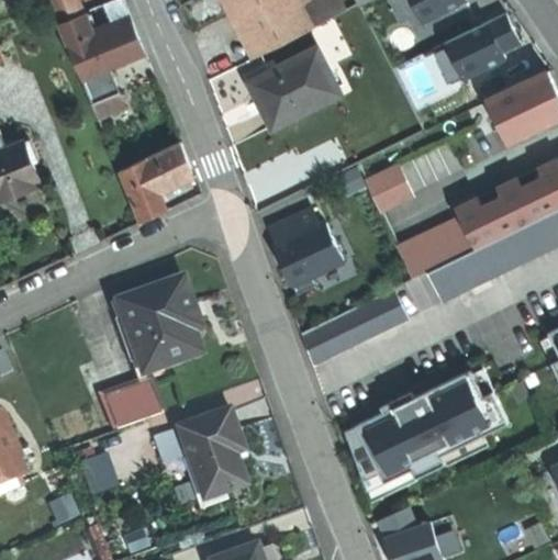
[(48,0),(58,24),(84,14),(77,0),(48,0)]
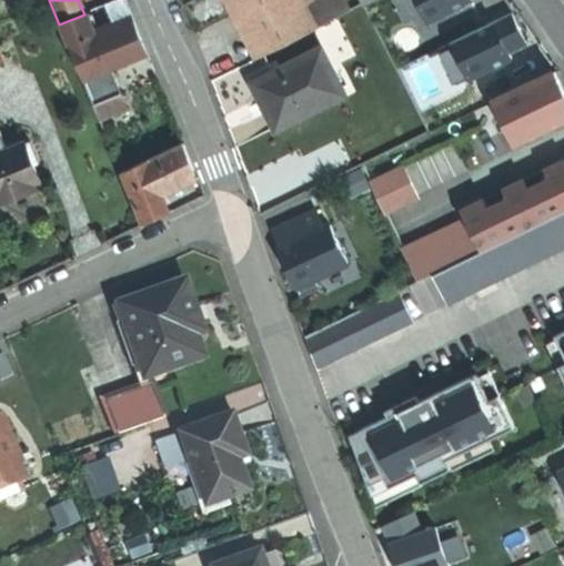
[(292,0),(230,0),(261,56),(310,31),(296,7),(292,0)]
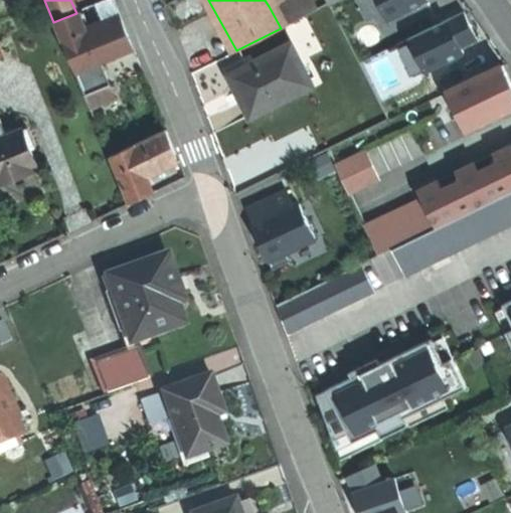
[(280,0),(269,6),(281,28),(315,9),(310,0),(280,0)]
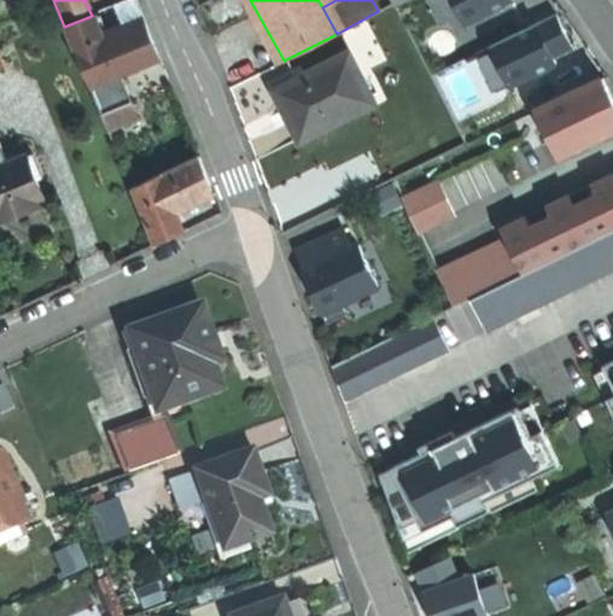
[(136,7),(117,16),(126,36),(145,29),(146,28),(136,7)]
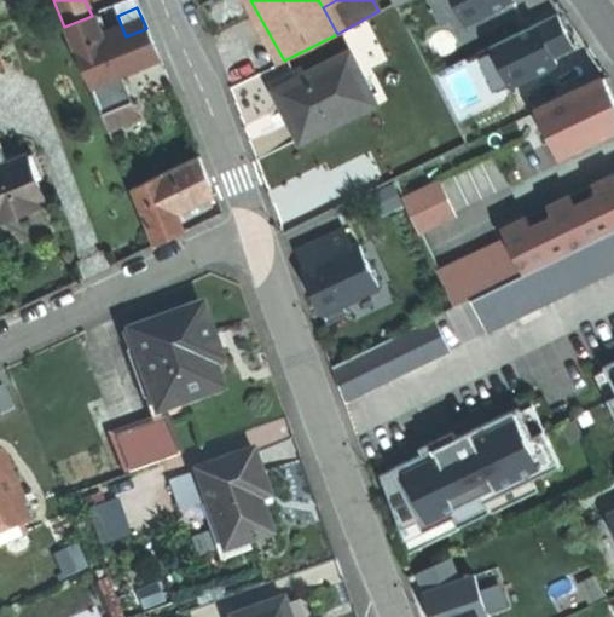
[(497,96),(569,64),(565,52),(581,45),(567,12),(478,51),(497,96)]
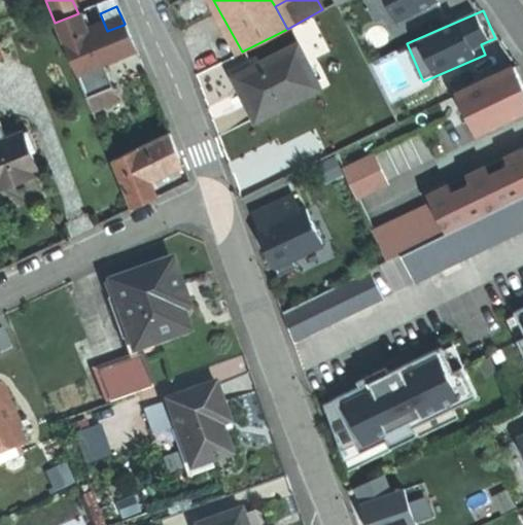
[(78,13),(55,23),(65,47),(88,38),(78,13)]
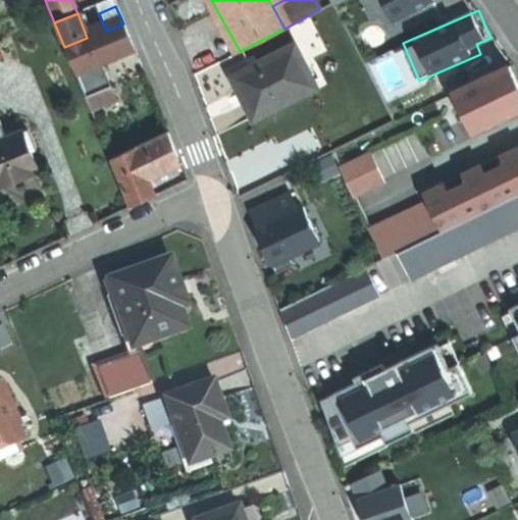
[(87,38),(64,47),(74,73),(101,63),(133,50),(127,37),(122,24),(106,31),(87,38)]
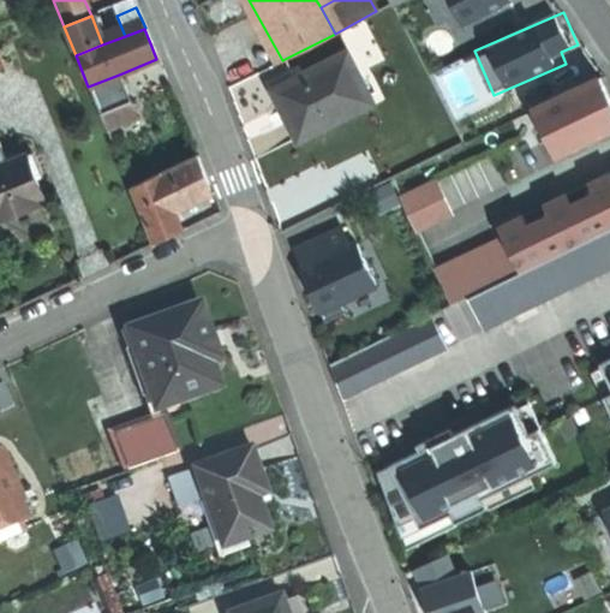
[(344,53),(269,91),(281,117),(293,142),(369,103),(344,53)]
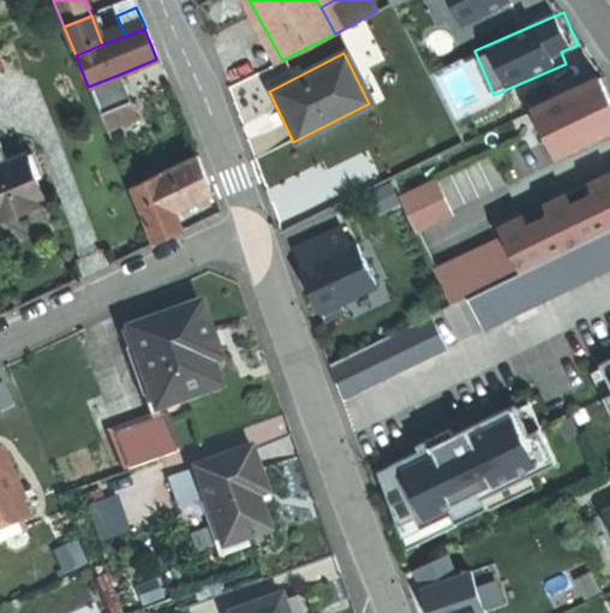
[(119,75),(88,87),(100,117),(130,103),(119,75)]
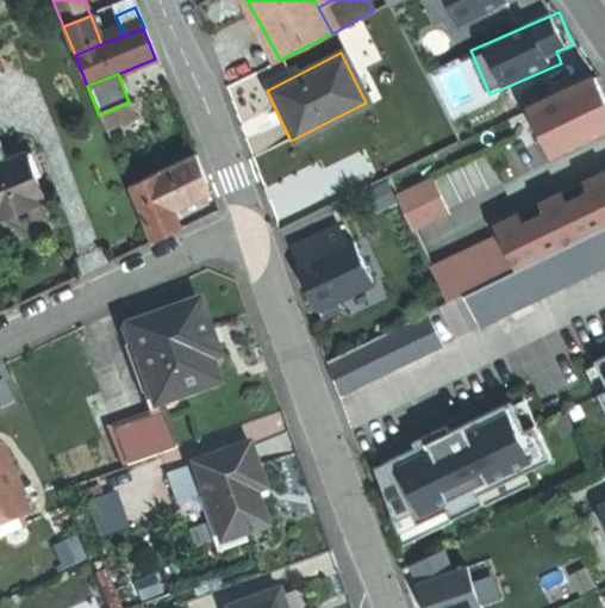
[(593,78),(531,109),(554,153),(604,126),(604,99),(593,78)]
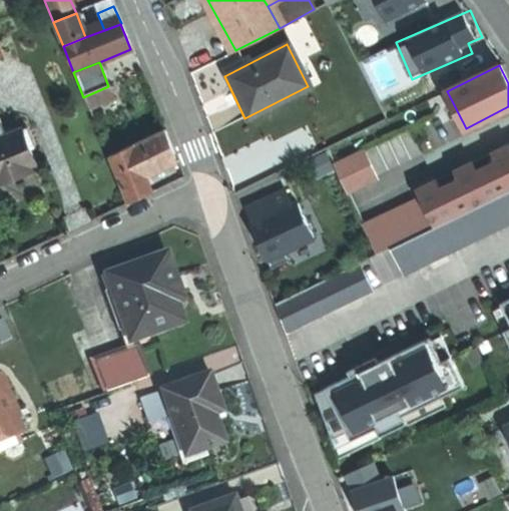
[(108,86),(83,97),(87,107),(113,97),(108,86)]
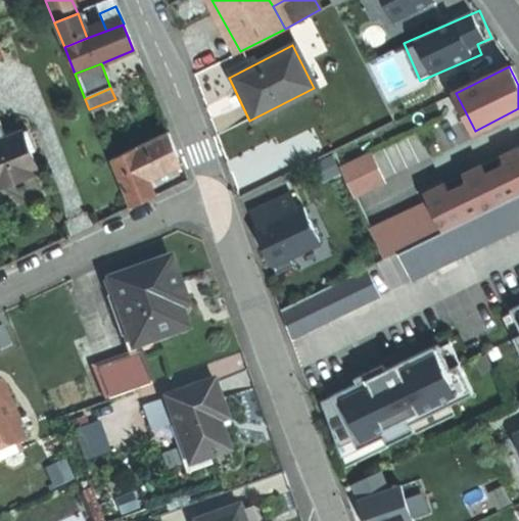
[(28,131),(22,133),(28,146),(34,144),(28,131)]
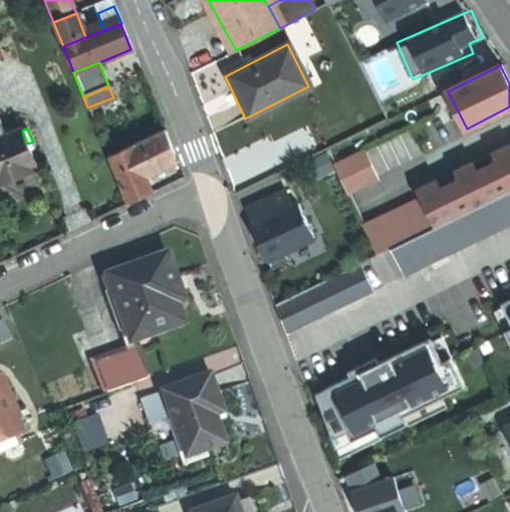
[(0,186),(18,178),(34,171),(32,167),(36,165),(27,144),(22,131),(0,139),(0,186)]
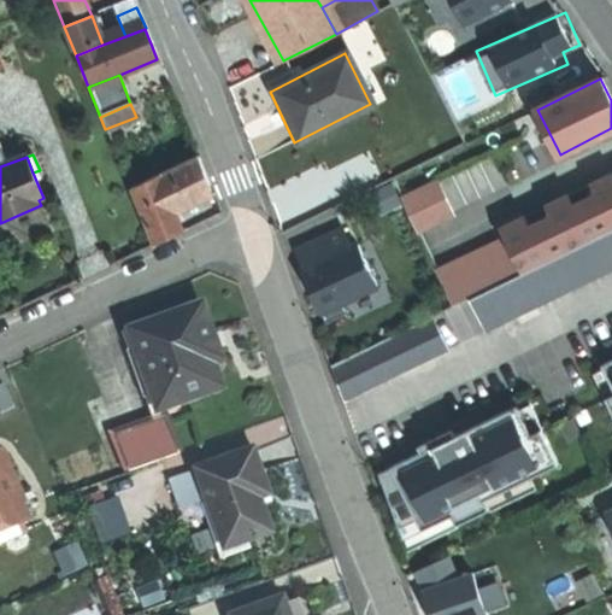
[(157,175),(146,181),(157,210),(168,205),(206,187),(200,173),(195,158),(158,176),(157,175)]
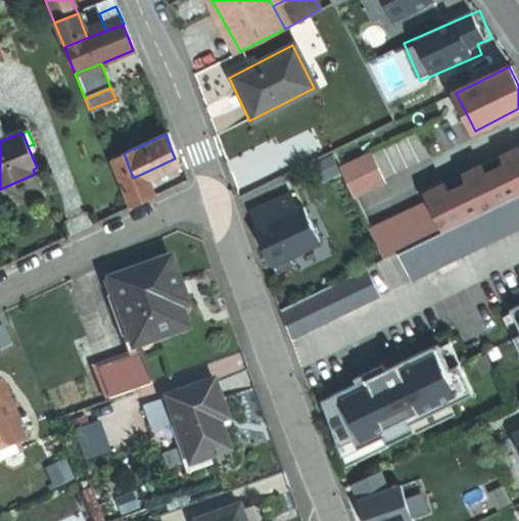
[(124,153),(109,159),(130,208),(152,197),(142,174),(133,178),(124,153)]
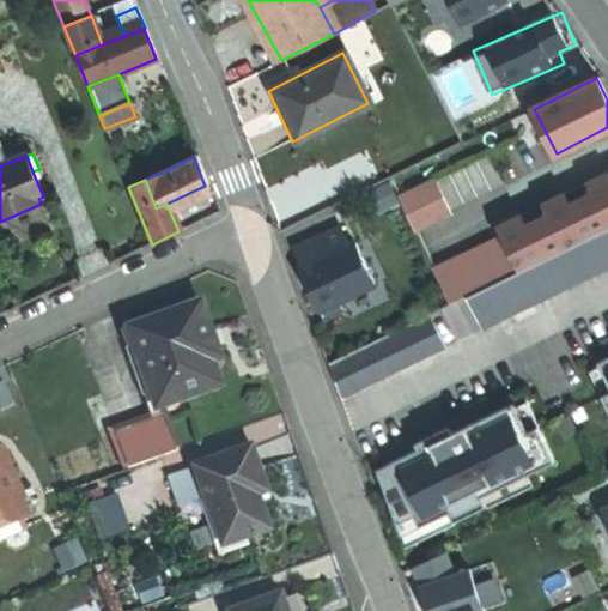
[(409,233),(444,216),(427,181),(393,197),(409,233)]
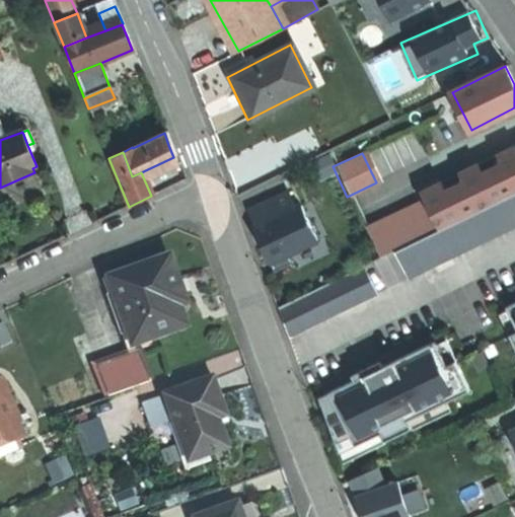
[(514,155),(417,202),(432,233),(444,227),(514,192),(514,155)]
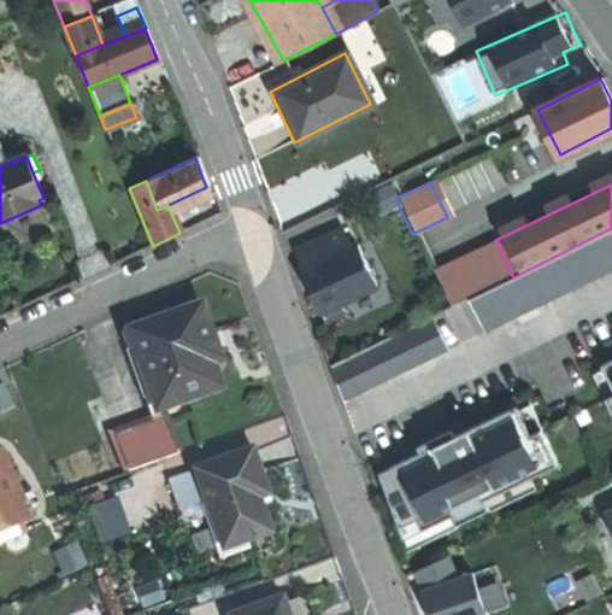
[(611,228),(528,270),(513,277),(463,300),(478,333),(611,268),(611,228)]
